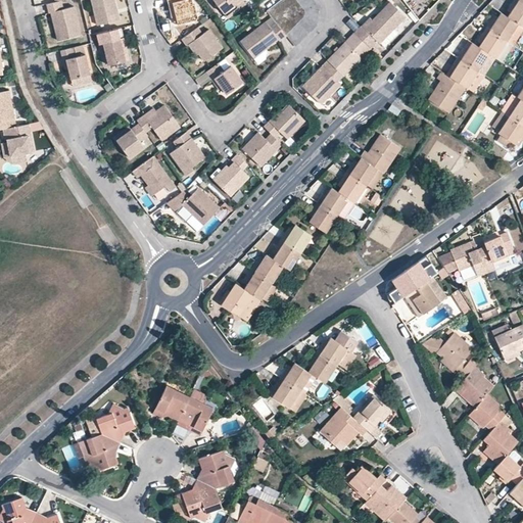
[(62,0),(55,2),(46,4),(49,13),(51,12),(57,41),(81,35),(75,7),(64,9),(62,0)]
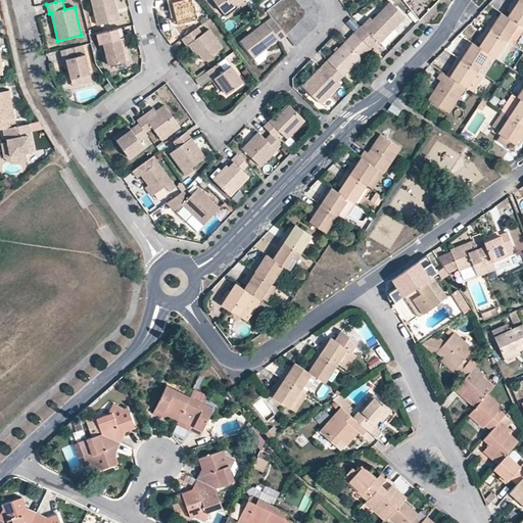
[(112,11),(115,11),(112,0),(90,0),(96,26),(115,21),(112,11)]
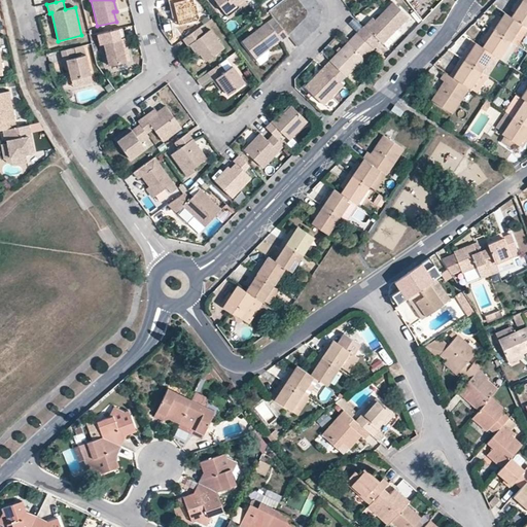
[(116,0),(118,9),(128,7),(126,0),(116,0)]
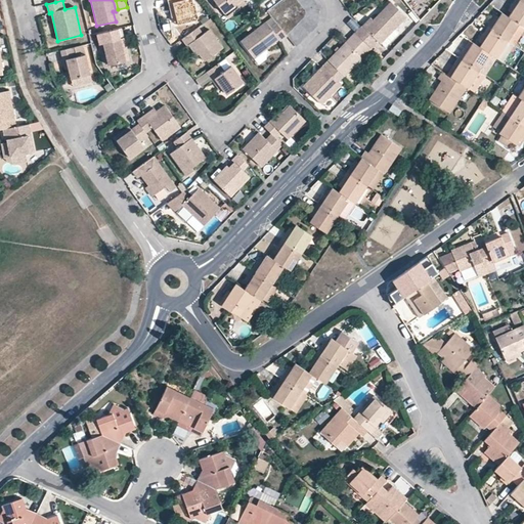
[(173,12),(176,25),(192,20),(198,16),(194,5),(192,3),(191,0),(167,0),(168,3),(171,3),(173,12)]
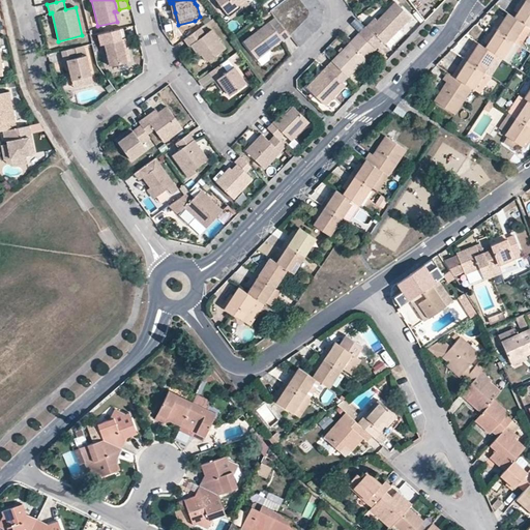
[(237,5),(241,10),(248,5),(244,0),(215,0),(226,13),(237,5)]
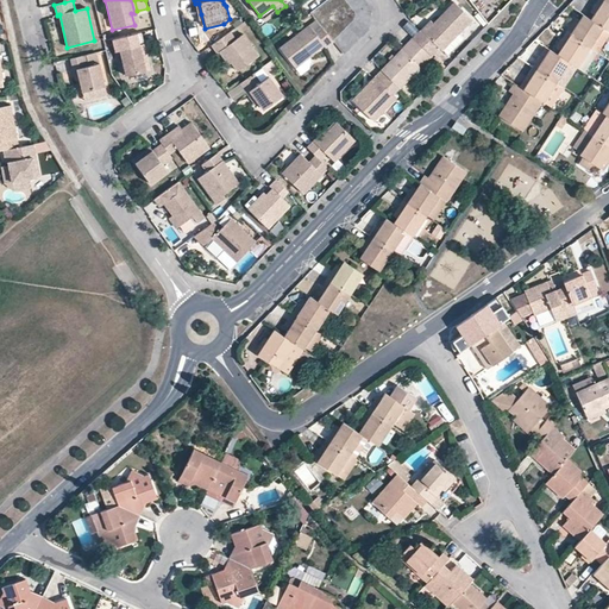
[(343,0),(327,0),(313,14),(324,26),(328,22),(338,33),(358,16),(343,0)]
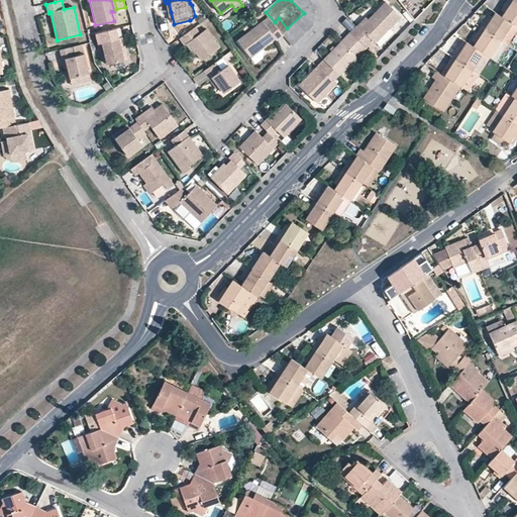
[(507,9),(504,12),(501,17),(511,23),(516,27),(516,3),(512,0),(507,0),(503,6),(507,9)]
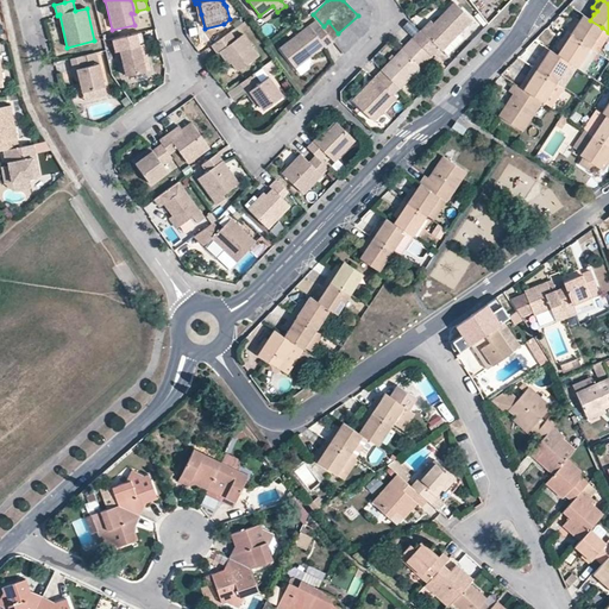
[(395,95),(440,49),(443,51),(473,20),(456,4),(445,14),(445,18),(443,20),(441,18),(434,25),(432,22),(414,41),(414,39),(370,86),(372,88),(364,98),(362,94),(355,102),(375,121),(399,99),(395,95)]
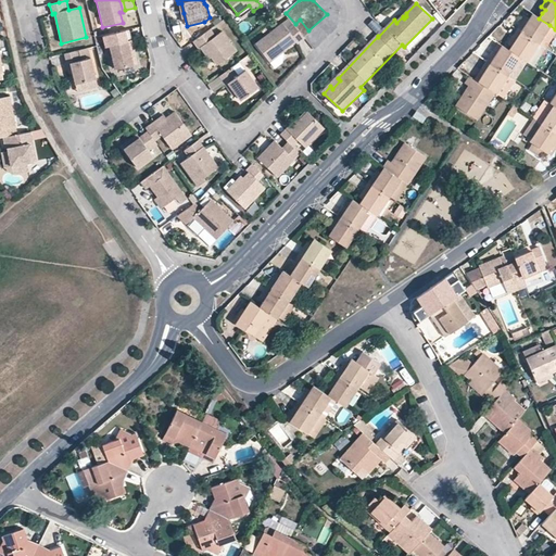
[(241,20),(253,11),(249,5),(237,14),(241,20)]
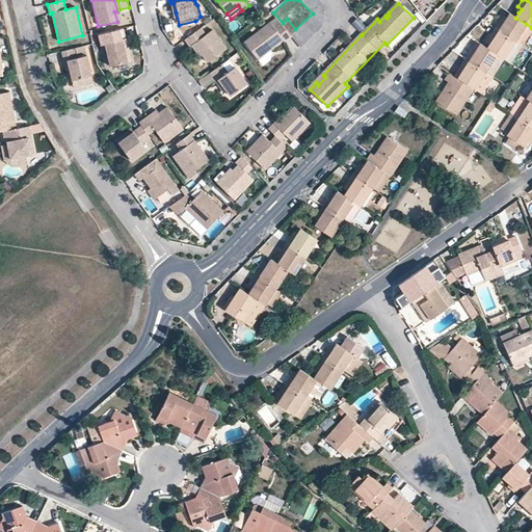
[(503,22),(500,19),(494,28),(514,42),(526,24),(515,18),(508,14),(506,17),(503,22)]
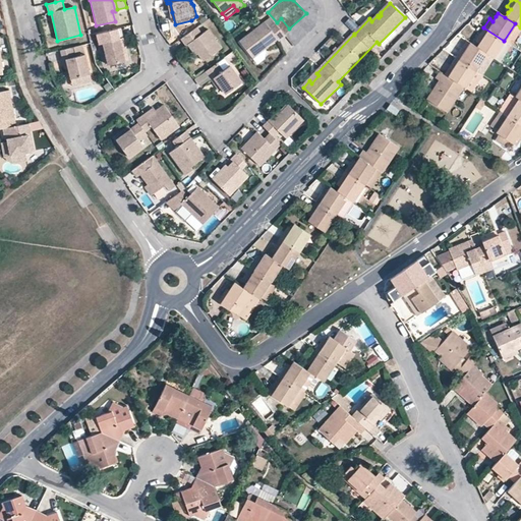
[(263,47),(264,49),(265,48),(277,39),(279,40),(285,35),(275,22),(269,26),(265,21),(239,42),(252,58),(262,51),(259,49),(263,47)]
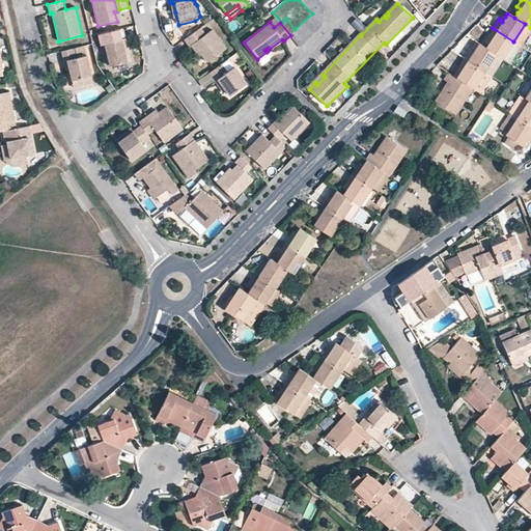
[(118,29),(127,62),(131,61),(122,28),(118,29)]
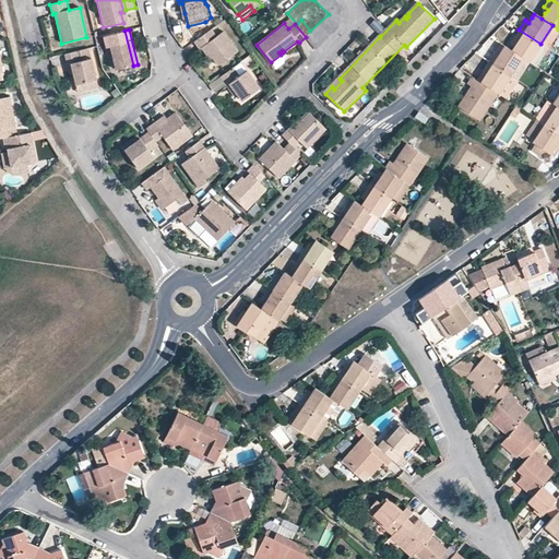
[(202,47),(210,59),(216,67),(237,51),(223,31),(215,36),(211,30),(192,43),(198,50),(199,49),(202,47)]
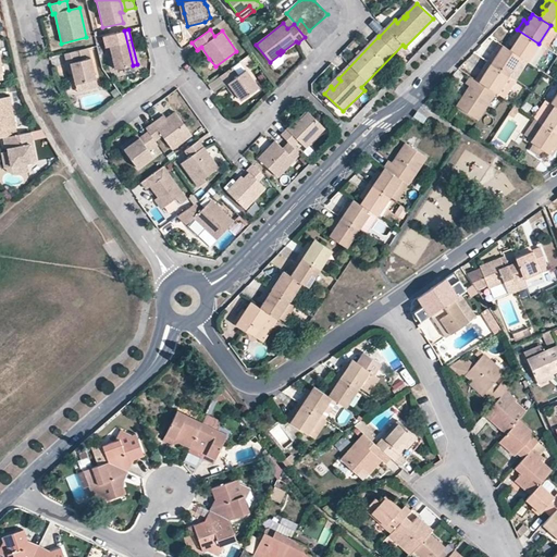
[(515,41),(512,46),(509,50),(520,58),(527,61),(539,44),(517,29),(510,39),(515,41)]
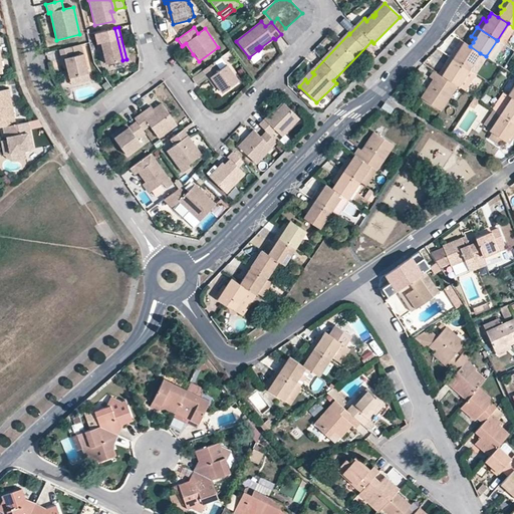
[(105,64),(122,60),(114,28),(94,33),(96,44),(100,43),(105,64)]
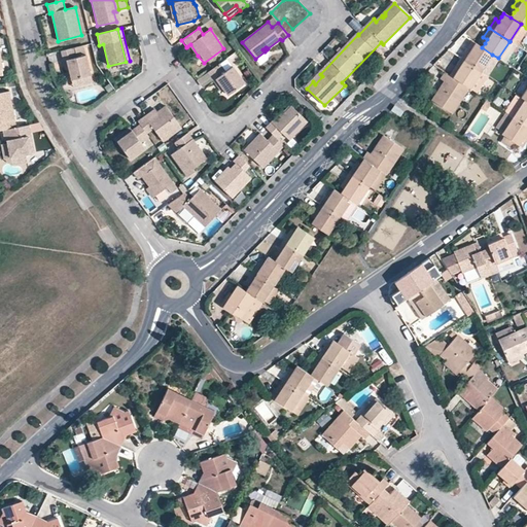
[(469,51),(465,49),(460,58),(481,72),(492,55),(482,47),(475,43),(472,47),(469,51)]
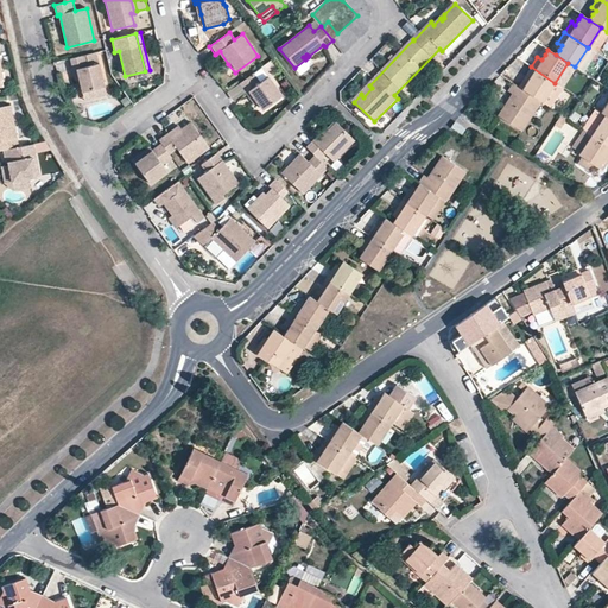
[(226,67),(228,64),(220,51),(216,54),(226,67)]
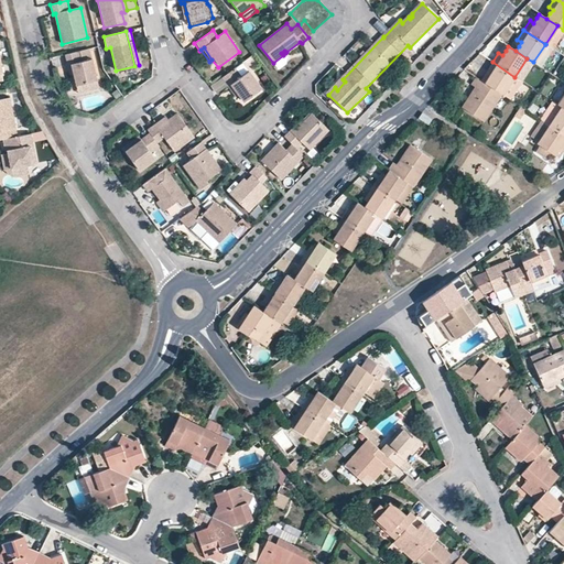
[(283,55),(273,63),(279,69),(286,64),(286,52),(285,53),(284,51),(281,53),(283,55)]
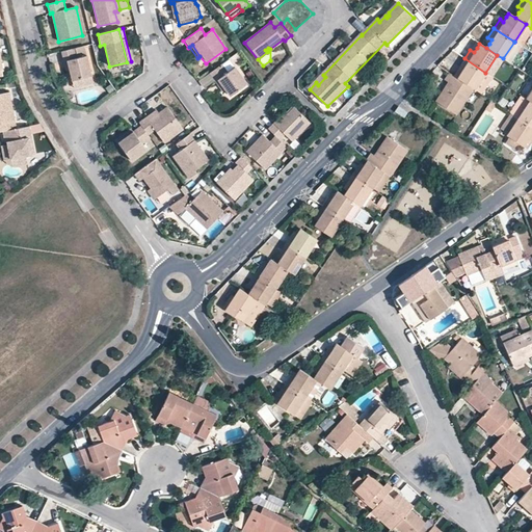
[(60,52),(62,62),(67,61),(69,71),(71,81),(73,87),(92,82),(91,76),(86,55),(78,57),(75,49),(60,52)]
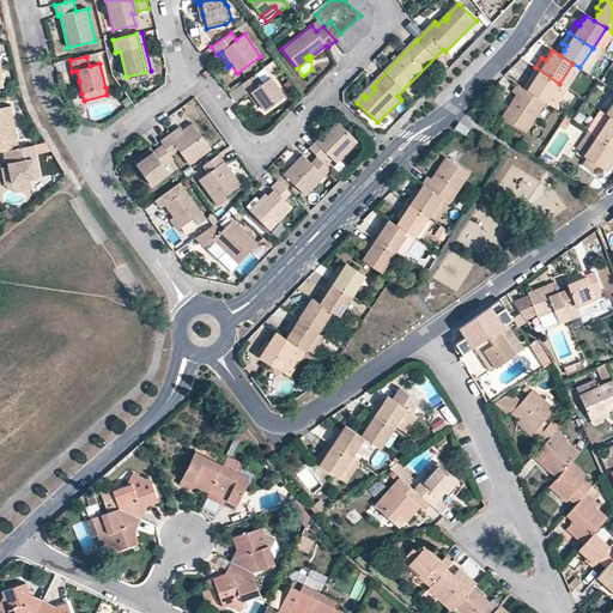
[(533,82),(530,85),(527,91),(544,103),(546,104),(559,84),(535,67),(528,78),(533,82)]
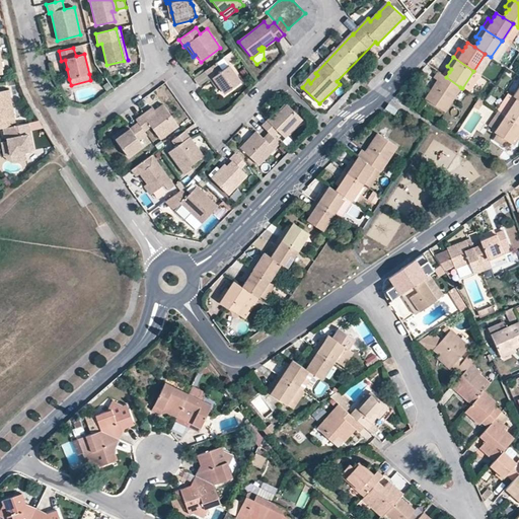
[(213,78),(220,87),(225,94),(240,82),(228,66),(221,71),(216,64),(204,72),(210,79),(210,80),(213,78)]
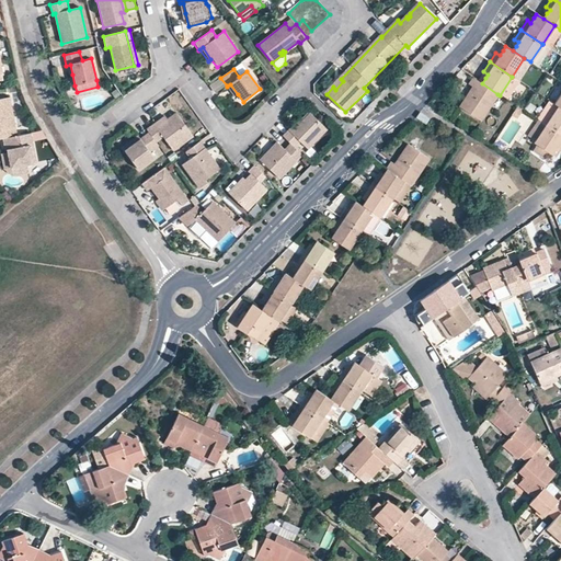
[(227,86),(220,78),(209,86),(215,93),(227,86)]
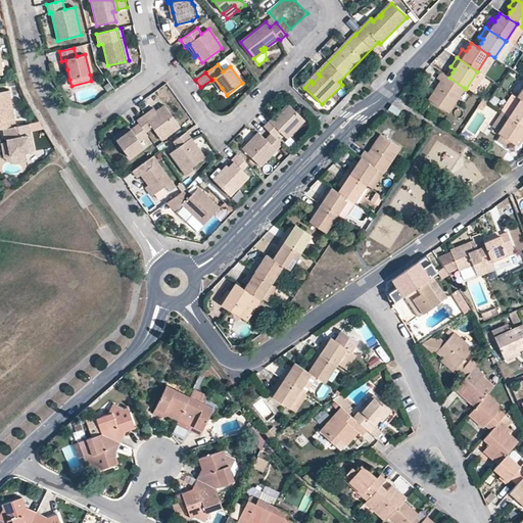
[(447,112),(464,88),(449,78),(440,73),(436,79),(441,82),(433,94),(432,93),(428,99),(447,112)]
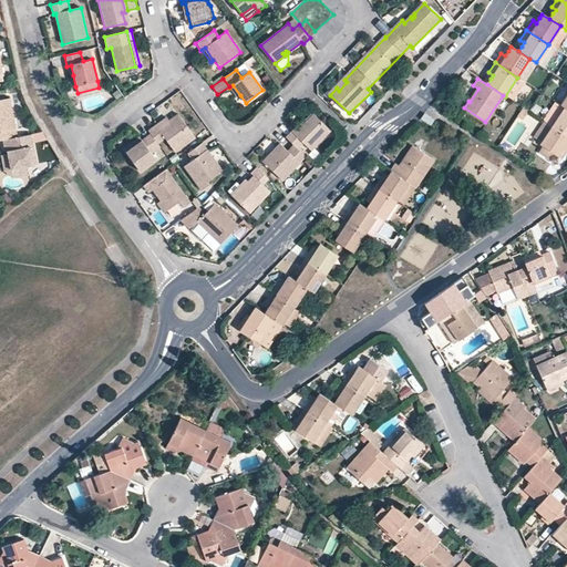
[(344,80),(337,88),(339,91),(347,82),(344,80)]
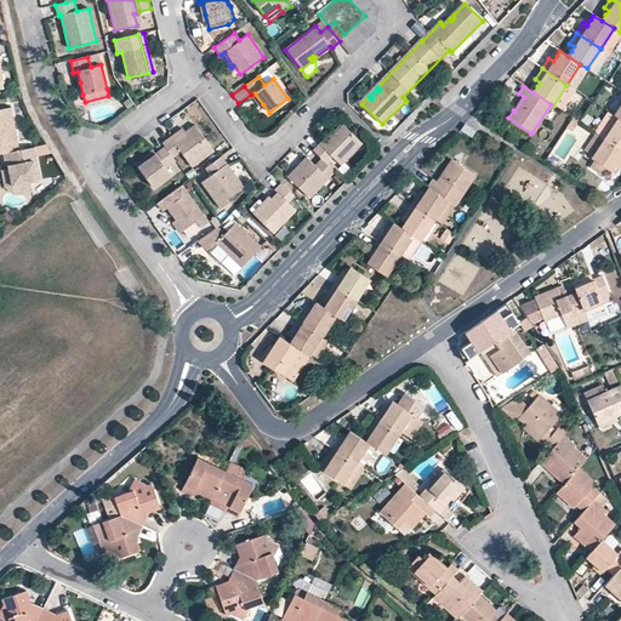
[(260,107),(263,104),(255,93),(251,96),(260,107)]
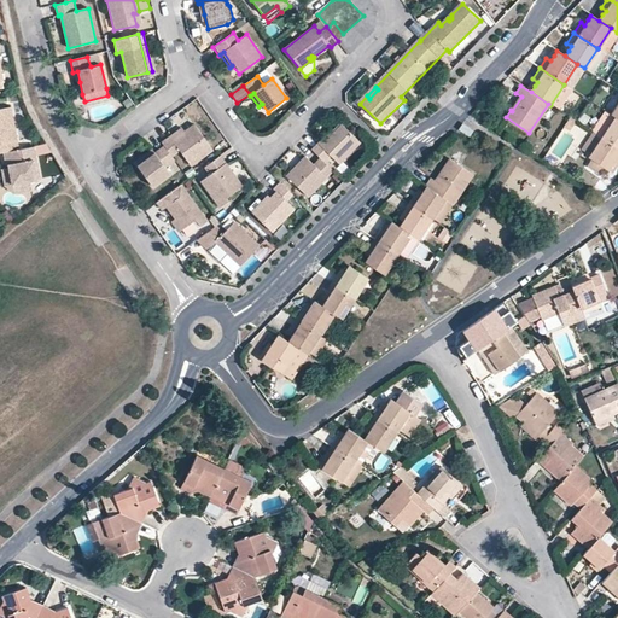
[(110,105),(108,95),(85,101),(86,110),(110,105)]
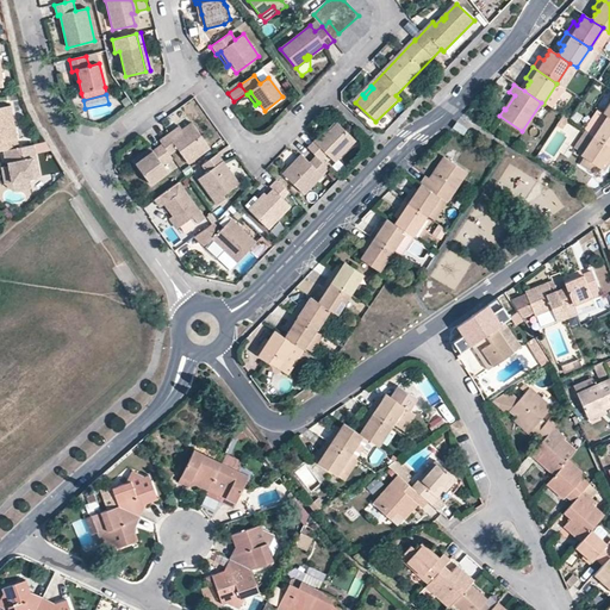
[(0,149),(5,149),(19,147),(11,104),(0,106),(0,149)]
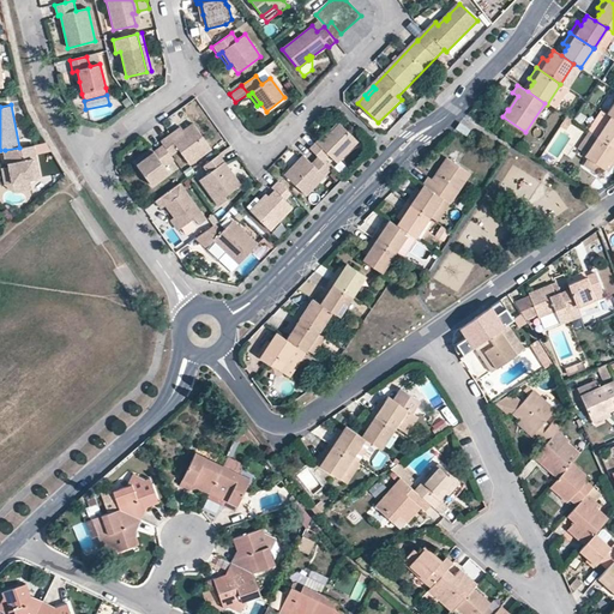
[(588,130),(597,136),(611,115),(601,109),(588,130)]
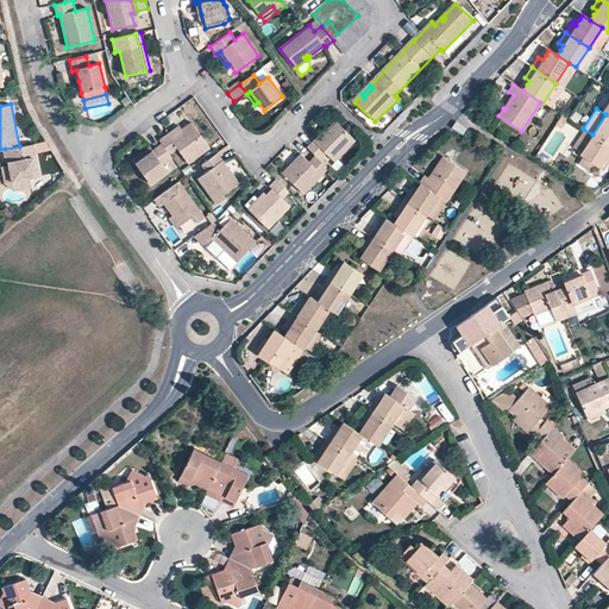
[(608,117),(606,114),(592,135),(608,145),(608,117)]
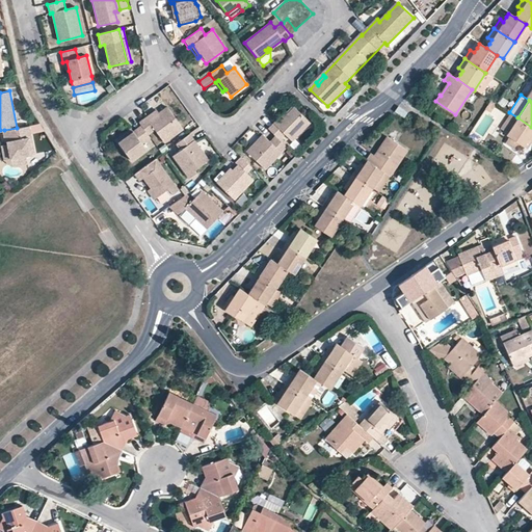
[(496,104),(490,101),(485,109),(490,112),(496,104)]
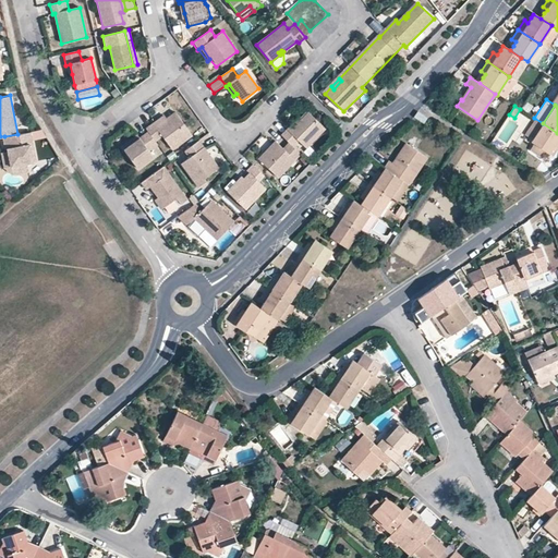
[(423,123),(426,118),(416,111),(414,117),(423,123)]
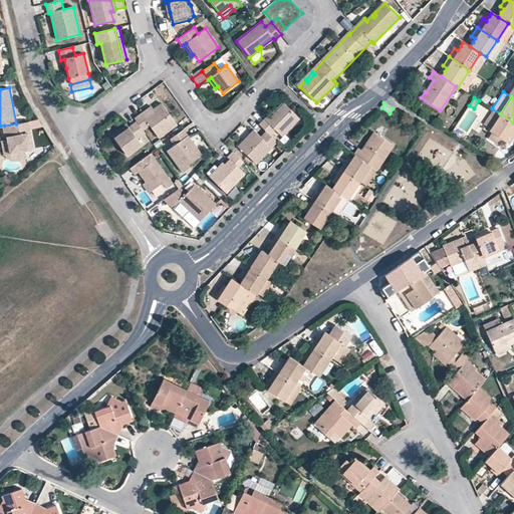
[(144,116),(141,113),(134,118),(136,121),(142,130),(149,124),(158,138),(176,123),(161,103),(153,109),(144,116)]
